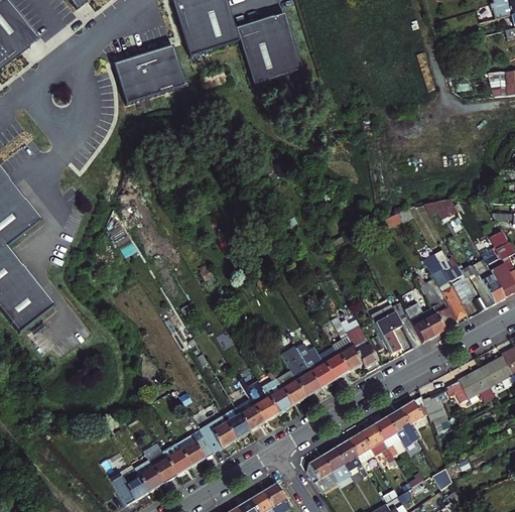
[(0,0),(0,61),(35,35),(8,0),(0,0)]
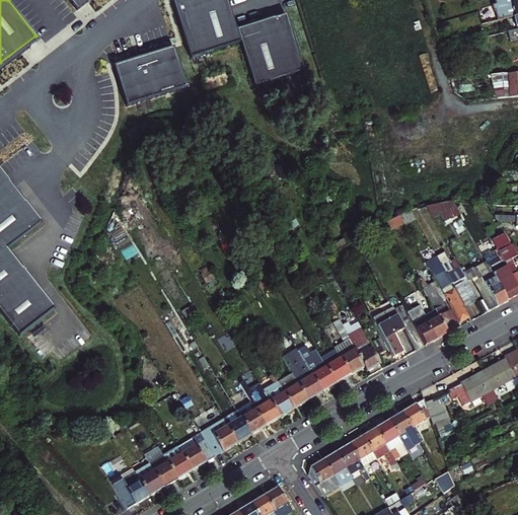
[(236,23),(227,0),(172,0),(191,52),(240,35),(236,23)]
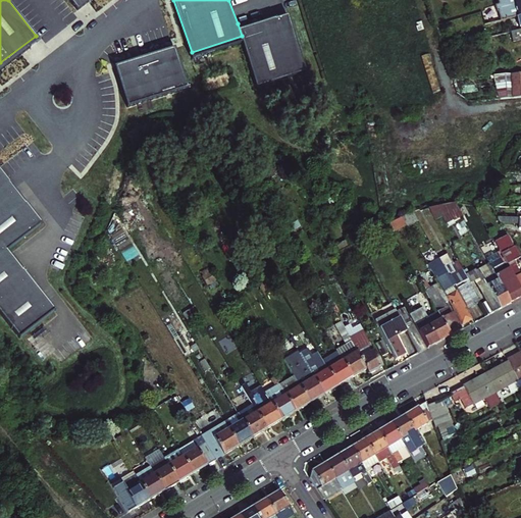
[(500,0),(497,1),(501,18),(517,14),(520,13),(520,0),(500,0)]
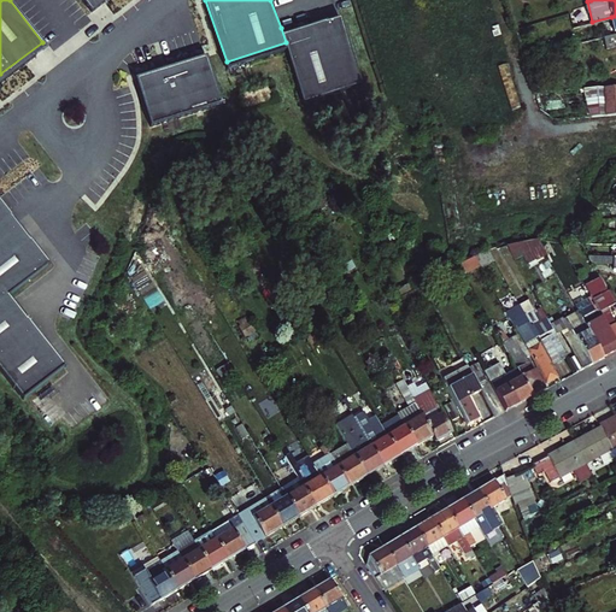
[(361,75),(339,9),(281,28),(286,42),(303,94),(361,75)]
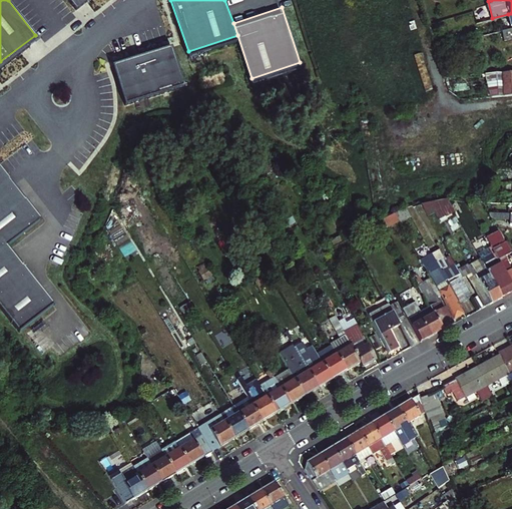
[(169,43),(110,63),(124,103),(183,83),(169,43)]
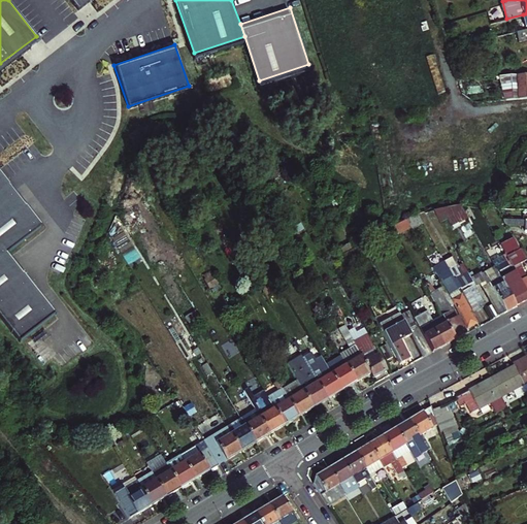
[(505,94),(506,99),(526,97),(526,72),(499,75),(503,94),(505,94)]
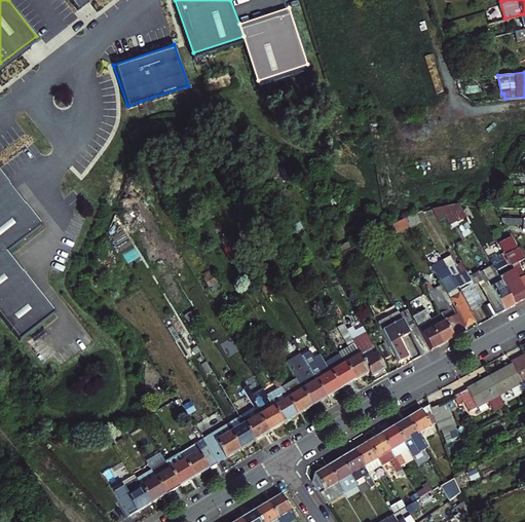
[(0,311),(20,336),(55,308),(6,248),(40,221),(0,170),(0,311)]
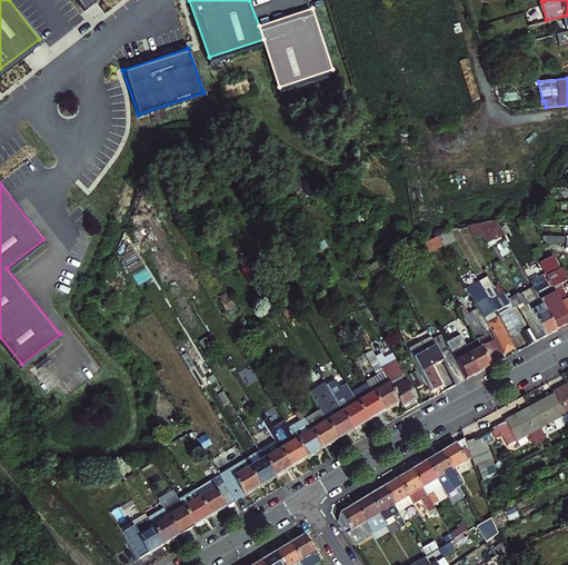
[(470,236),(481,234),(482,240),(500,237),(496,216),(467,222),(470,236)]
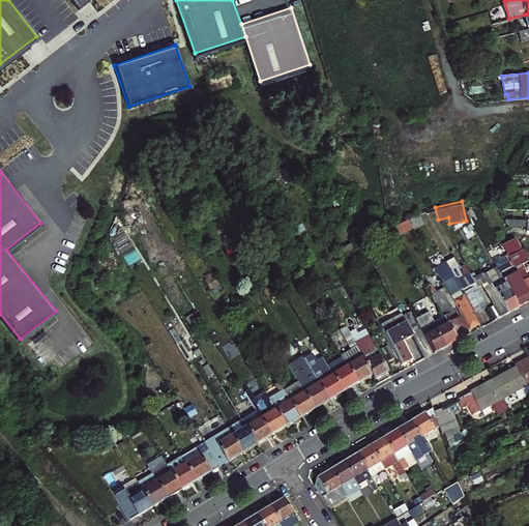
[(354,238),(344,243),(346,249),(356,243),(354,238)]
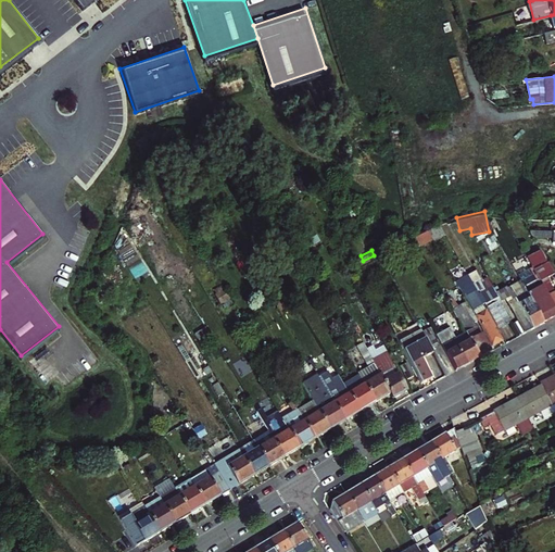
[(554,276),(554,272),(545,252),(531,260),(542,283),(550,279),(554,276)]
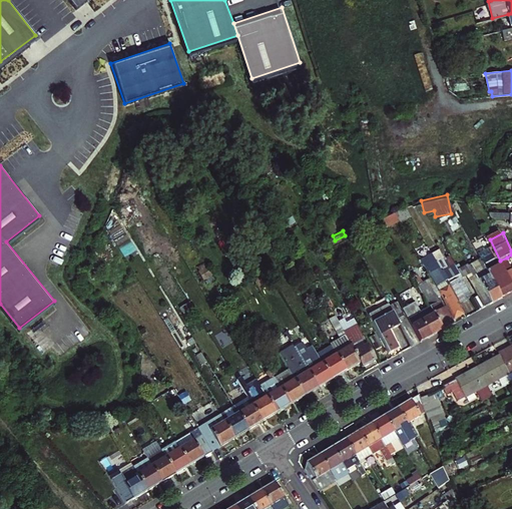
[(490,239),(477,245),(483,258),(485,262),(498,256),(490,239)]
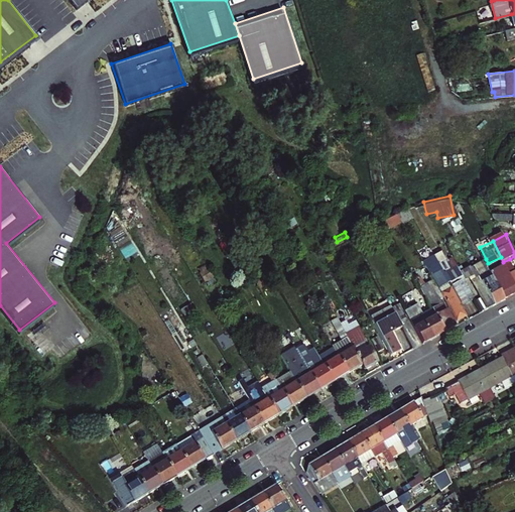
[(506,299),(490,265),(488,263),(486,259),(480,262),(481,265),(476,267),(490,293),(483,297),(489,308),(506,299)]
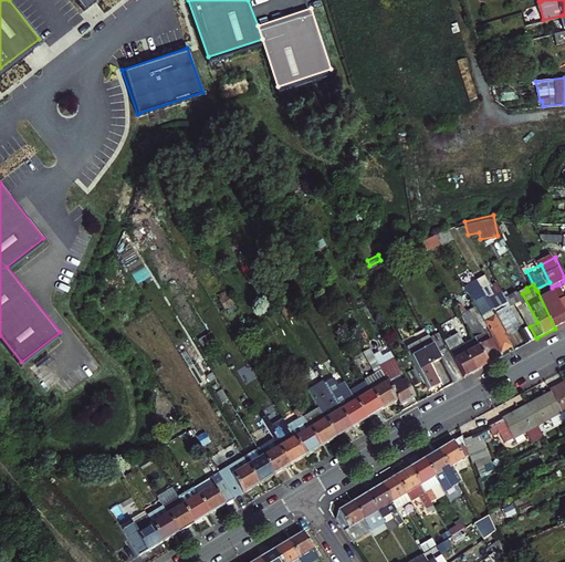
[(551,284),(537,291),(555,329),(564,323),(564,313),(554,292),(551,284)]
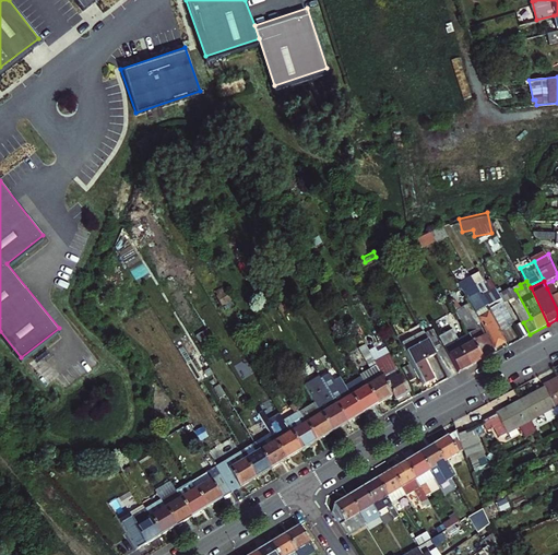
[(557,288),(556,284),(547,288),(557,309),(557,288)]
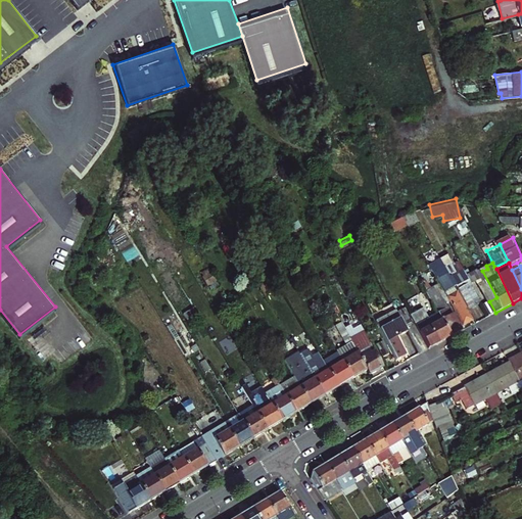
[(462,289),(471,308),(482,301),(472,283),(474,283),(467,268),(455,274),(459,283),(462,282),(465,287),(462,289)]
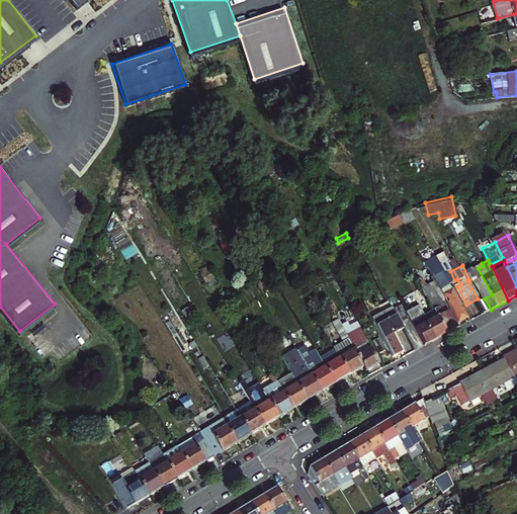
[(214,274),(209,266),(201,270),(206,279),(214,274)]
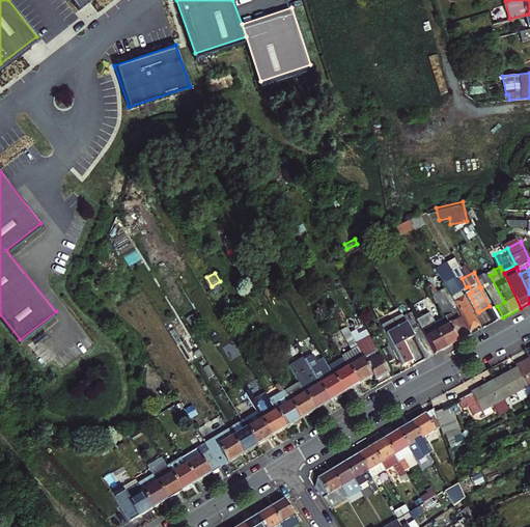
[(458,279),(450,284),(472,328),(480,323),(458,279)]
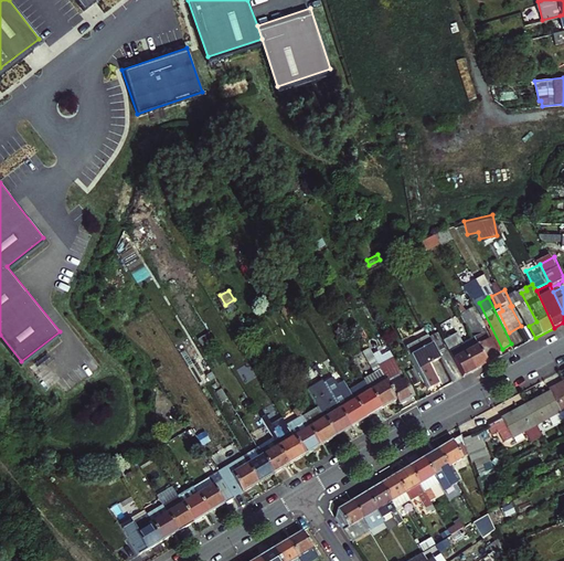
[(487,329),(489,328),(482,314),(469,321),(477,338),(479,342),(489,362),(500,356),(487,329)]
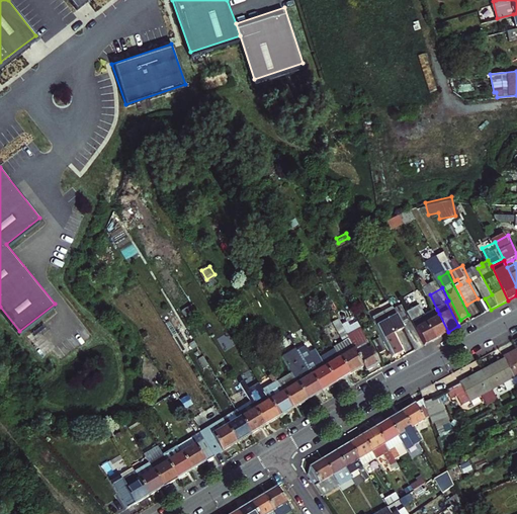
[(369,307),(394,353),(403,348),(394,330),(404,325),(399,315),(389,296),(369,307)]
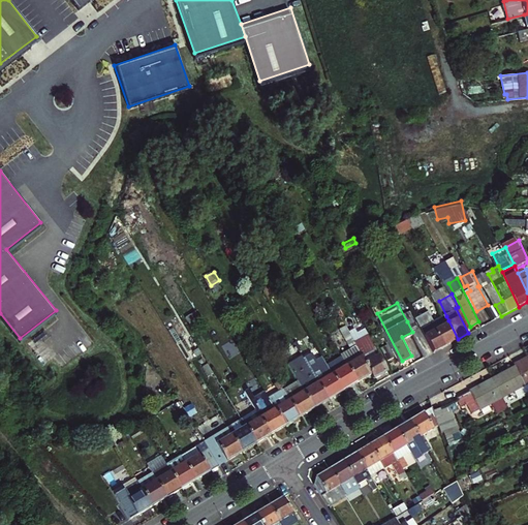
[(458,339),(448,320),(440,325),(438,320),(440,319),(432,303),(426,306),(427,309),(418,313),(436,349),(458,339)]
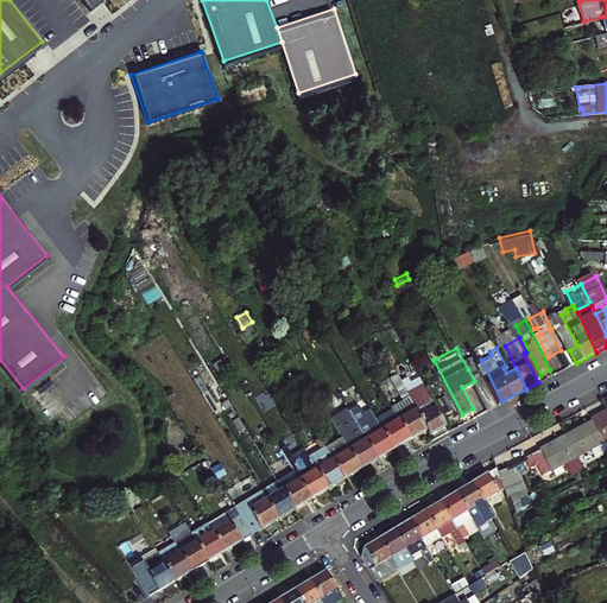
[(569,350),(563,353),(570,366),(576,363),(569,350)]
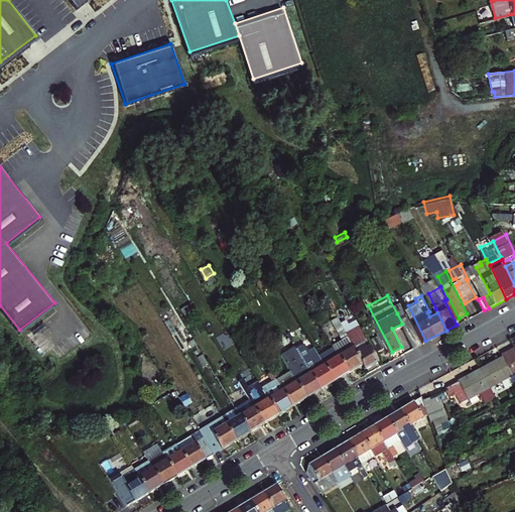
[(197,308),(190,298),(178,305),(184,315),(197,308)]
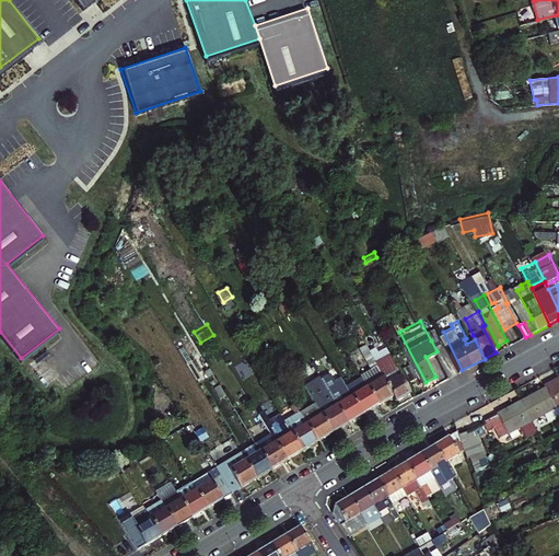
[(428,332),(437,348),(443,345),(434,327),(428,332)]
